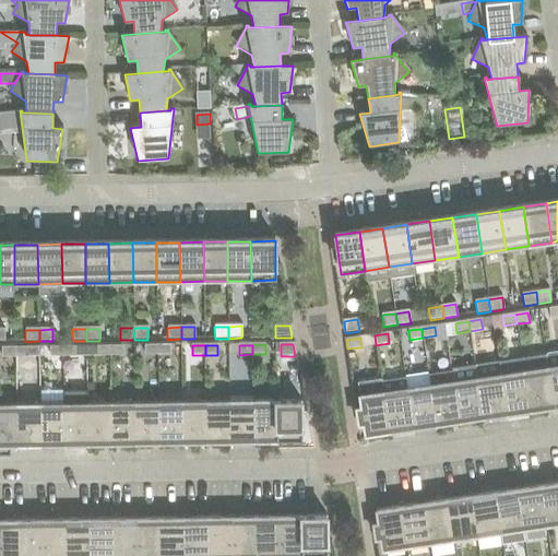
[(157,356),(157,346),(144,346),(144,356),(157,356)]
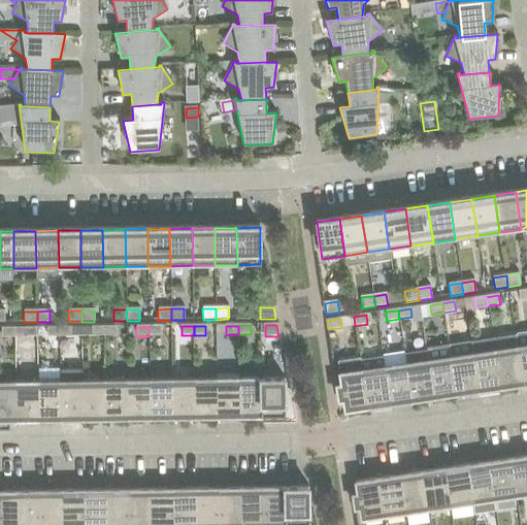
[(161,336),(161,327),(149,327),(149,336),(161,336)]
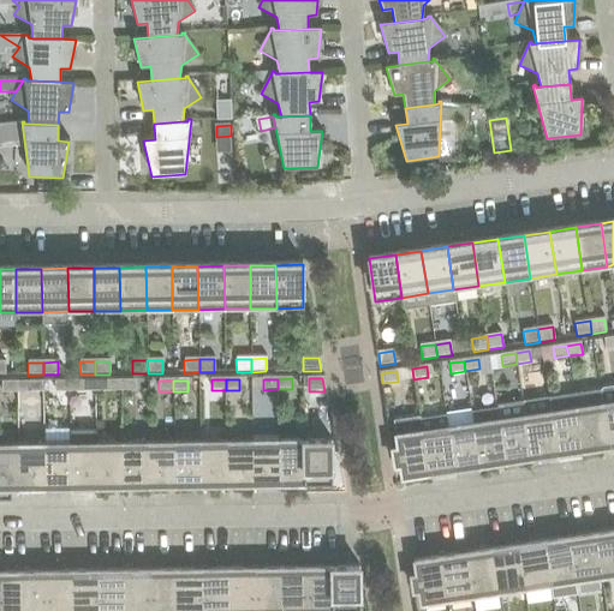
[(70,393),(69,382),(55,383),(55,393),(70,393)]
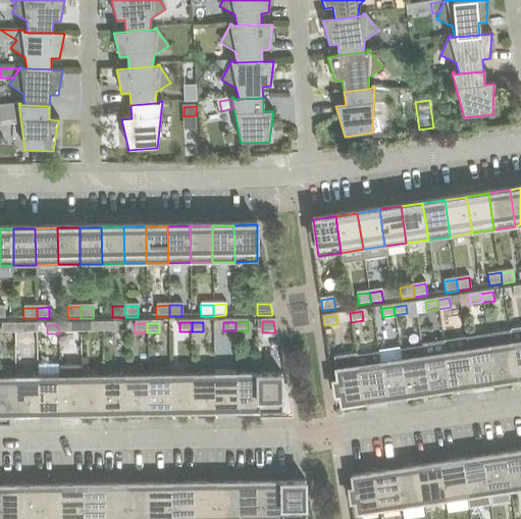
[(70,324),(58,324),(59,333),(70,333),(70,324)]
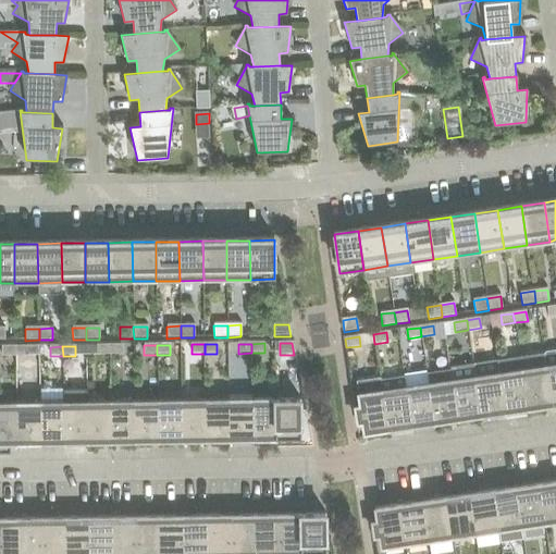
[(110,355),(110,346),(97,346),(97,356),(110,355)]
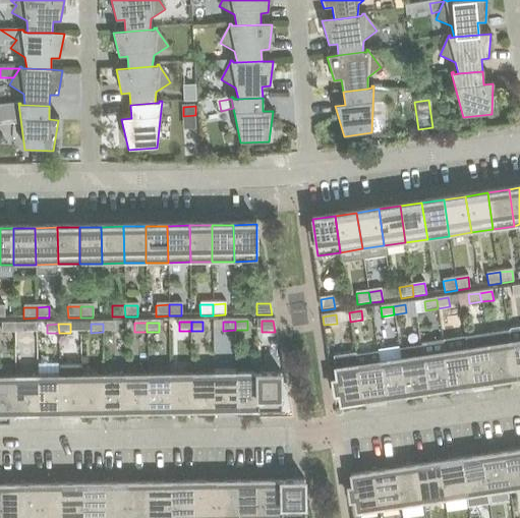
[(114,324),(103,324),(103,332),(115,332),(114,324)]
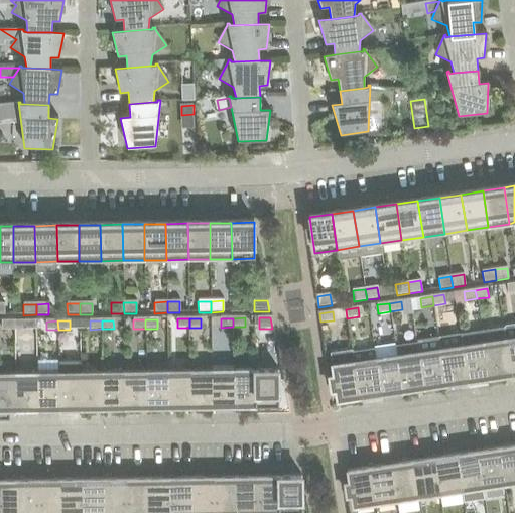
[(14,331),(14,322),(1,322),(2,331),(14,331)]
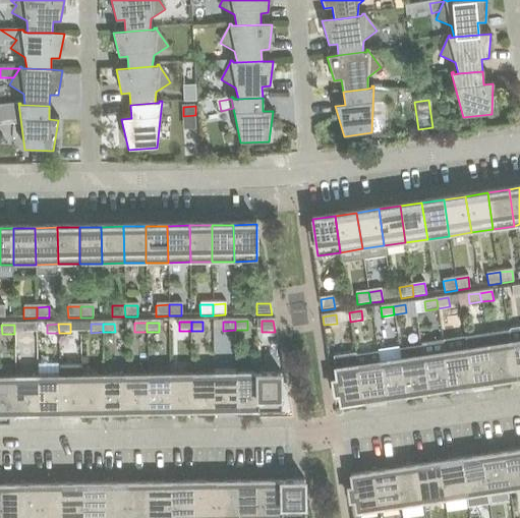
[(26,325),(14,325),(14,334),(26,334),(26,325)]
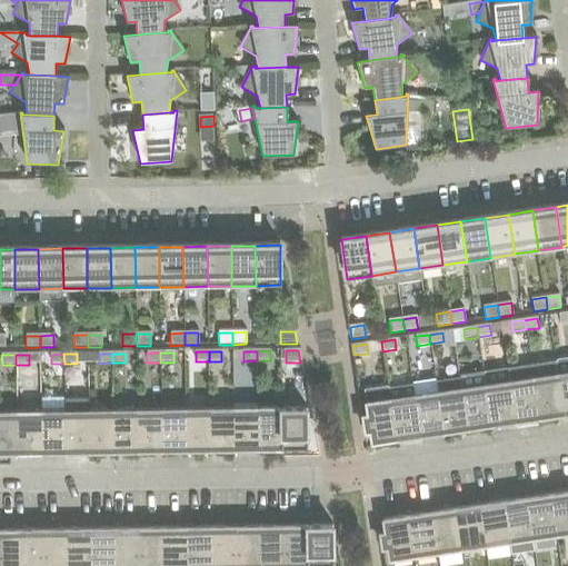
[(562,415),(567,414),(567,360),(555,363),(562,415)]
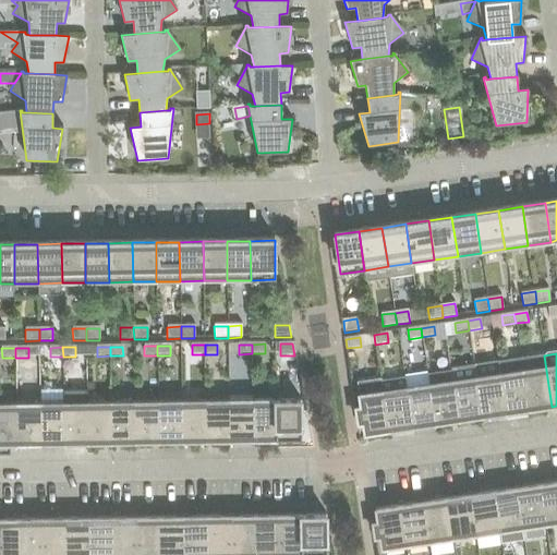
[(521,359),(529,411),(552,407),(544,356),(521,359)]
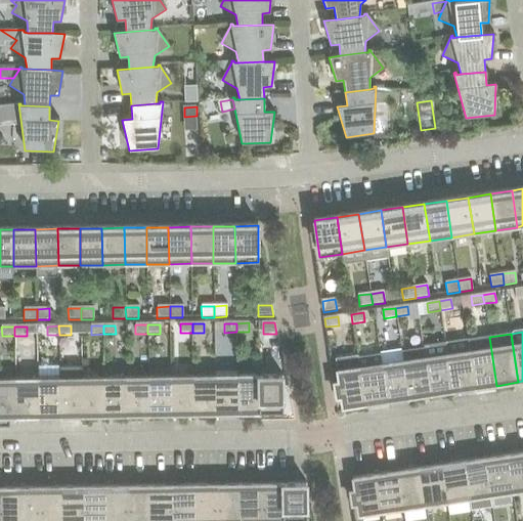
[(474,389),(496,386),(489,337),(467,340),(469,352),(474,389)]
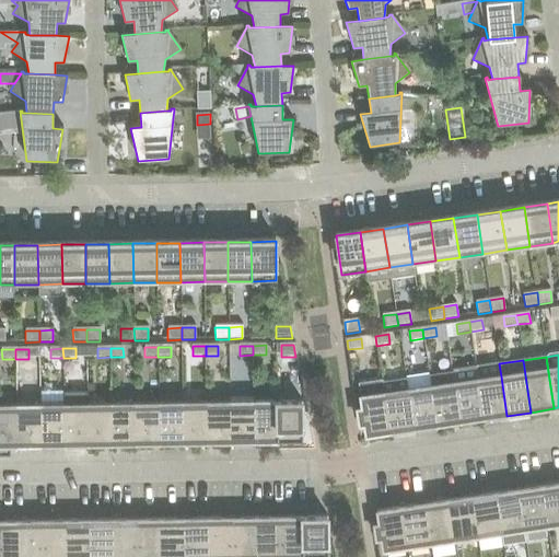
[(437,426),(459,422),(454,383),(453,374),(430,378),(431,387),(437,426)]
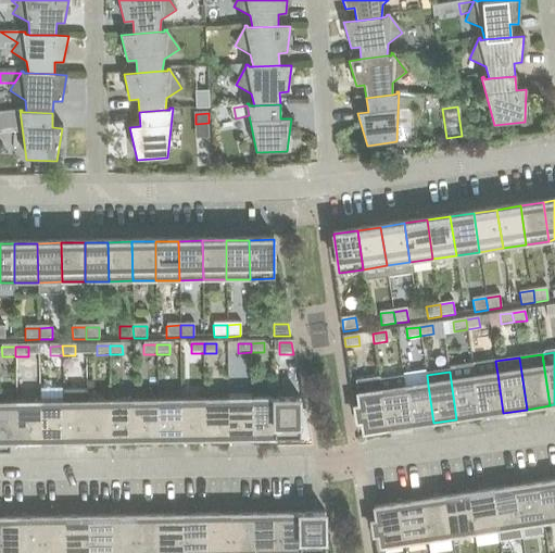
[(480,416),(503,413),(497,374),(475,377),(480,416)]
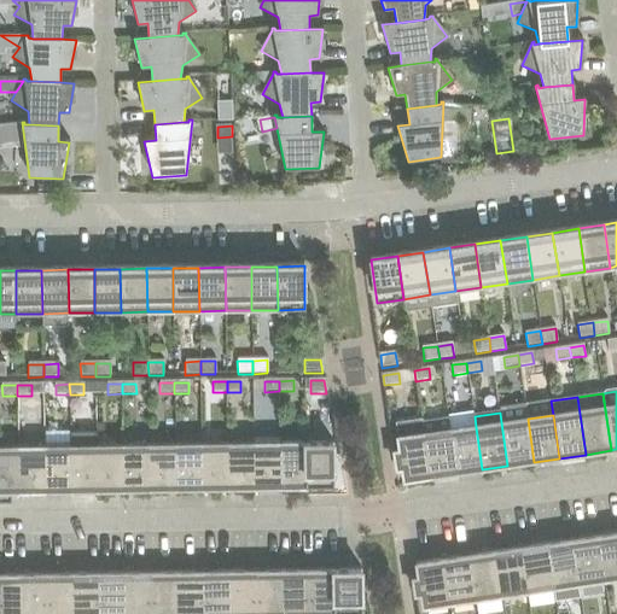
[(457,474),(449,431),(448,419),(421,422),(424,434),(430,478),(457,474)]
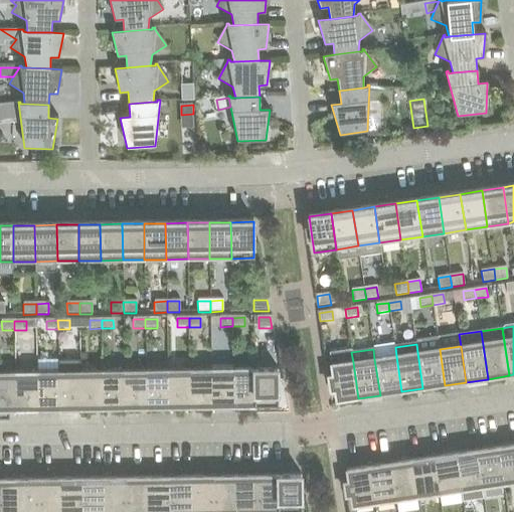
[(422,388),(445,385),(440,349),(417,352),(422,388)]
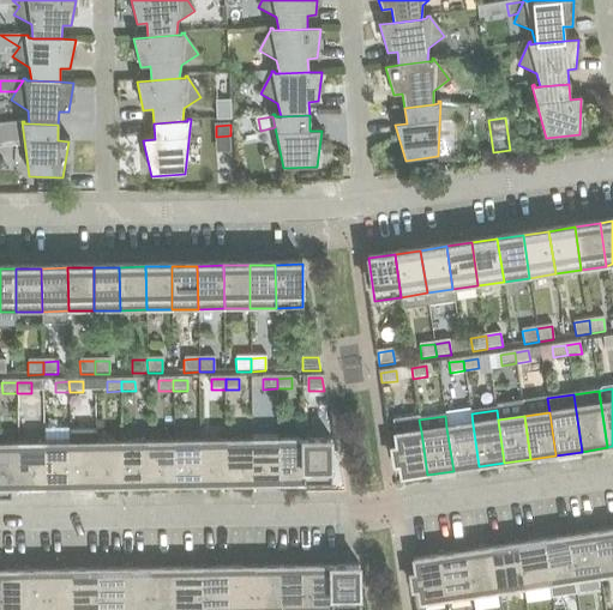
[(401,478),(427,475),(421,432),(419,420),(419,417),(392,422),(401,478)]
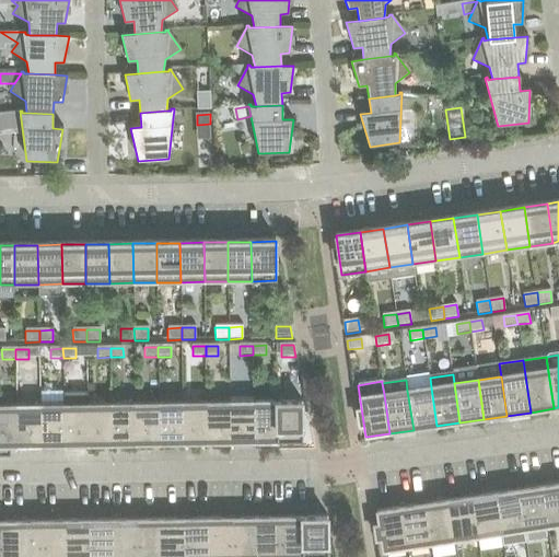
[(414,430),(437,426),(431,387),(407,391),(414,430)]
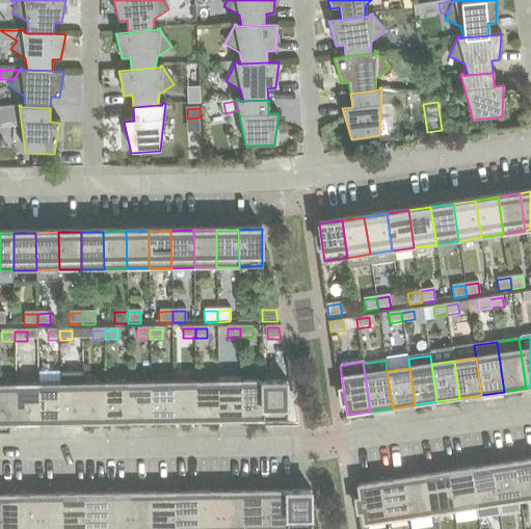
[(241,382),(218,384),(219,421),(241,420),(241,382)]
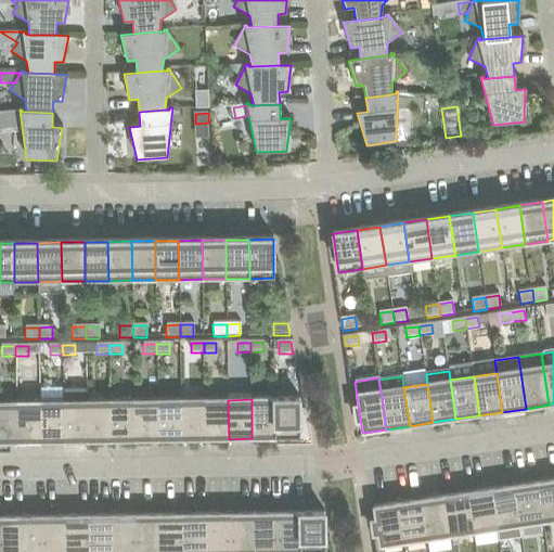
[(274,399),(252,399),(252,438),(275,438),(274,399)]
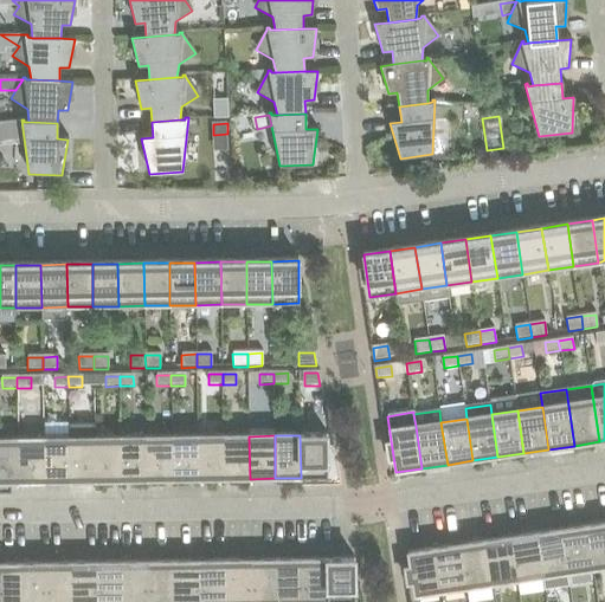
[(327,435),(300,435),(301,478),(327,478),(327,435)]
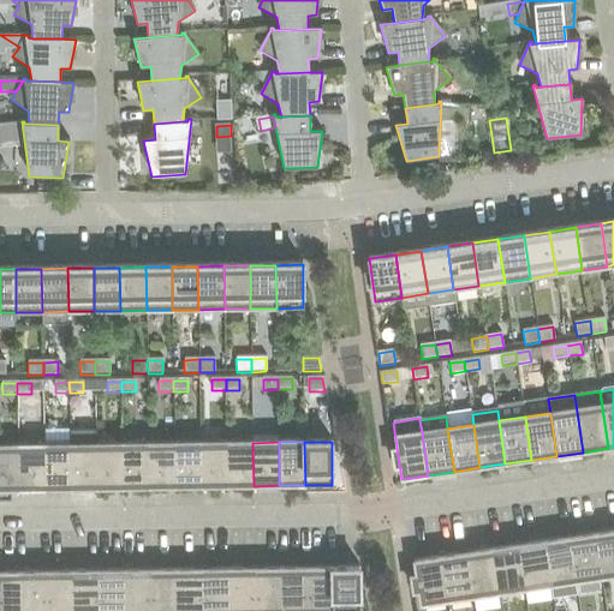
[(201,443),(174,444),(176,487),(201,486),(201,443)]
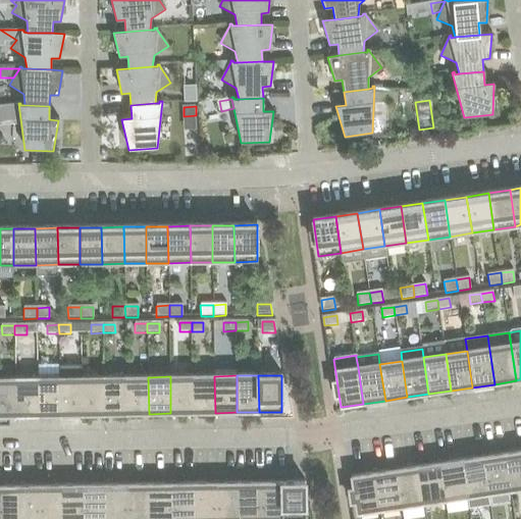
[(192,376),(170,376),(170,413),(193,413),(192,376)]
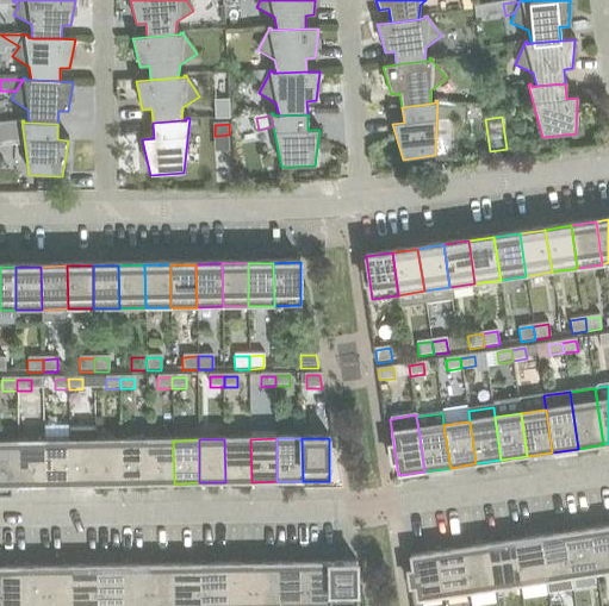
[(250,439),(224,439),(225,482),(252,482),(250,439)]
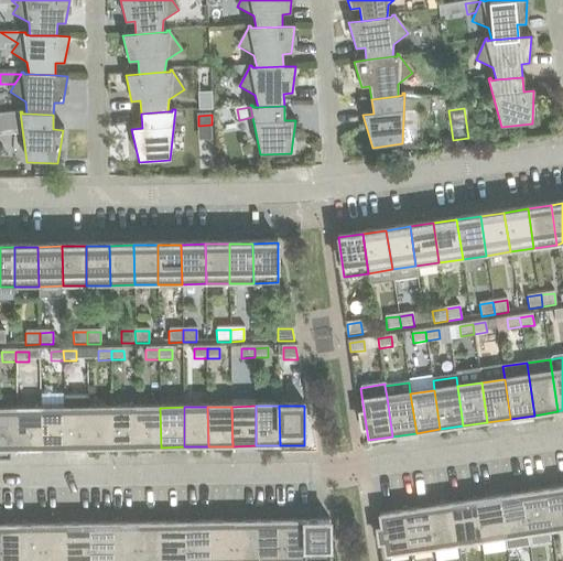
[(112,408),(88,409),(89,449),(112,448),(112,408)]
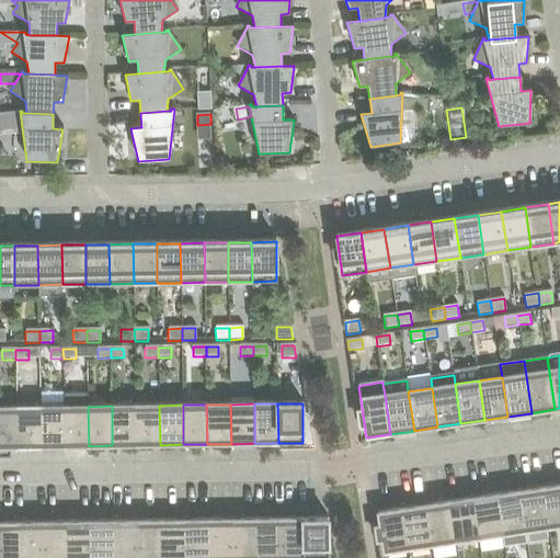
[(135,406),(112,406),(112,445),(136,445),(135,406)]
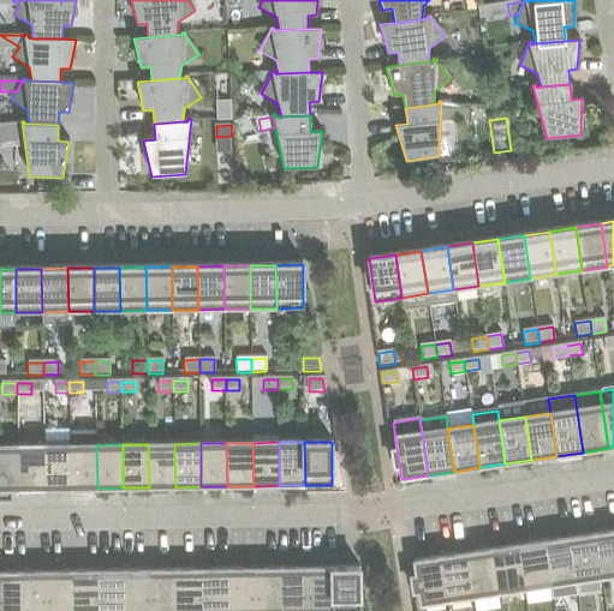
[(174,444),(148,444),(149,487),(176,487),(174,444)]
